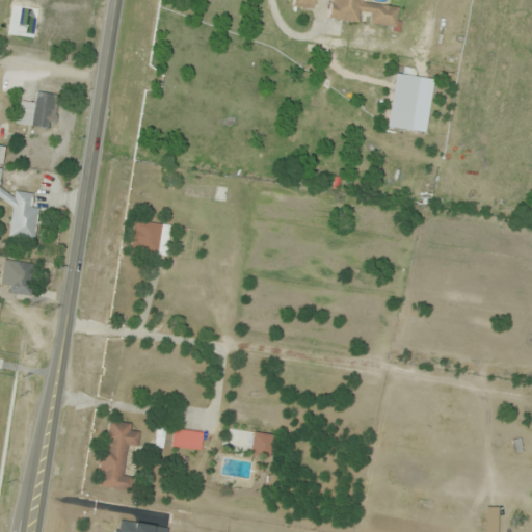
[(357,2),(357,0),(293,0),(293,7),(313,9),(314,0),(328,0),(327,19),(357,23),(358,12),(371,15),(370,24),(396,27),(399,7),(357,2)]
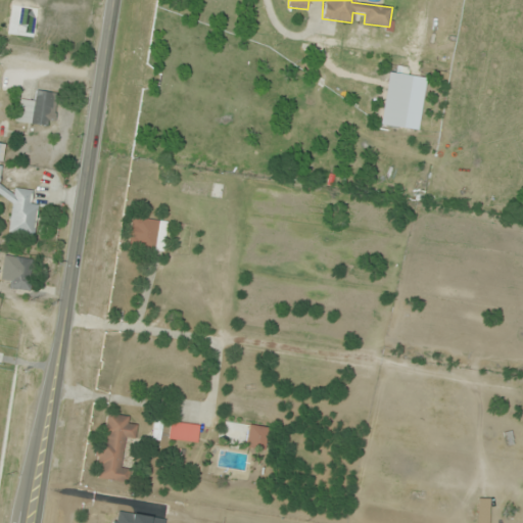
[(16,122),(53,128),(58,94),(36,90),(34,101),(20,99),(16,122)]
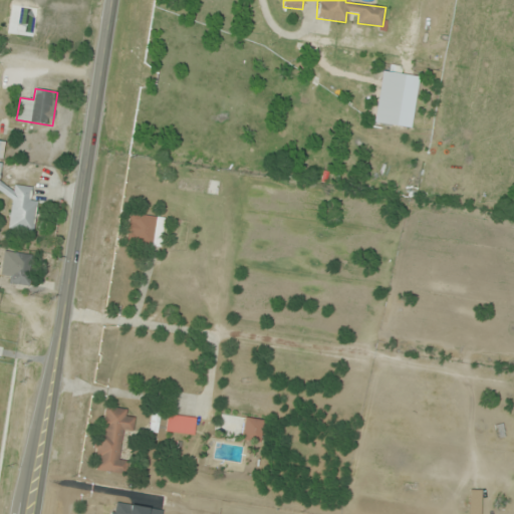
[(33,233),(37,202),(30,201),(32,188),(14,186),(14,187),(0,185),(0,176),(2,164),(0,163),(0,191),(14,193),(9,230),(33,233)]
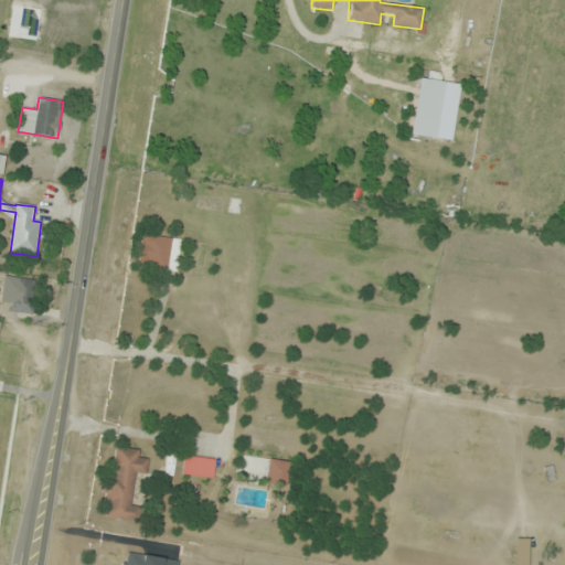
[(182,241),(142,234),(138,257),(148,258),(146,267),(177,273),(182,241)]
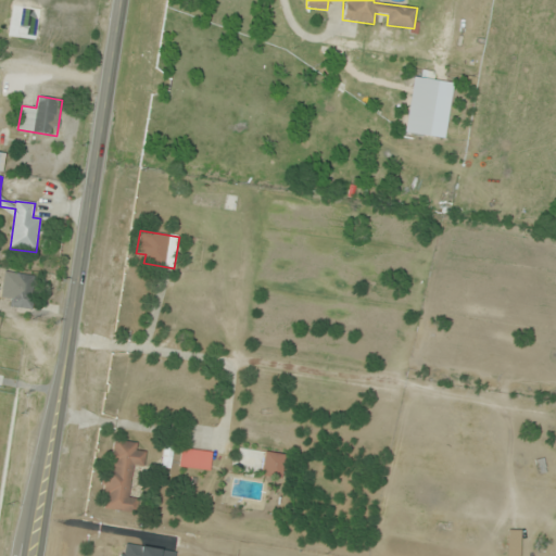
[(34,276),(14,275),(13,307),(33,308),(34,276)]
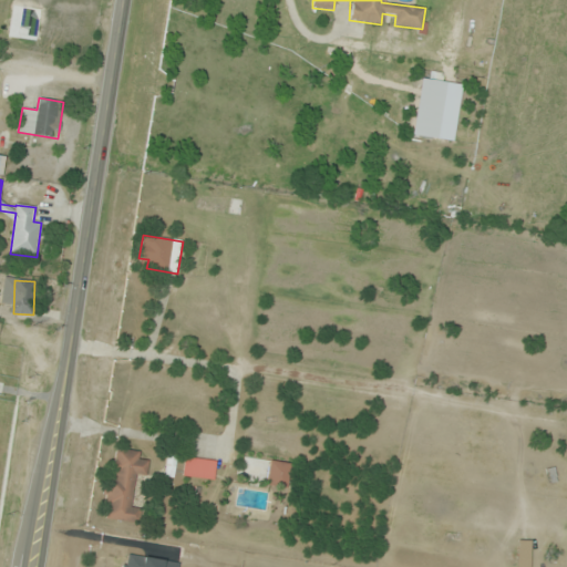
[(103,521),(141,523),(142,508),(133,508),(135,475),(147,476),(148,462),(140,461),(140,451),(117,450),(114,481),(106,481),(103,521)]
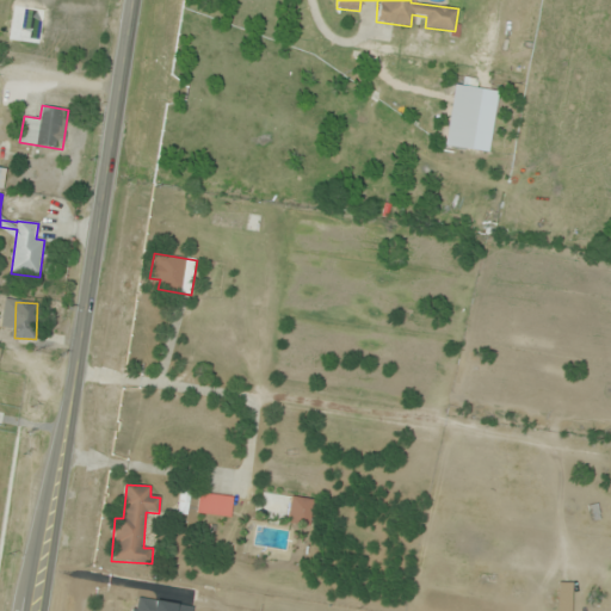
[(189,513),(189,492),(180,492),(179,513),(189,513)]
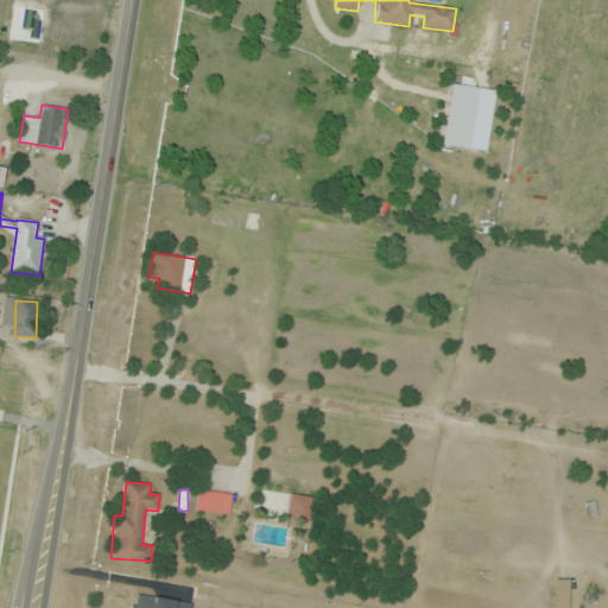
[(255,515),(309,523),(312,498),(259,489),(255,515)]
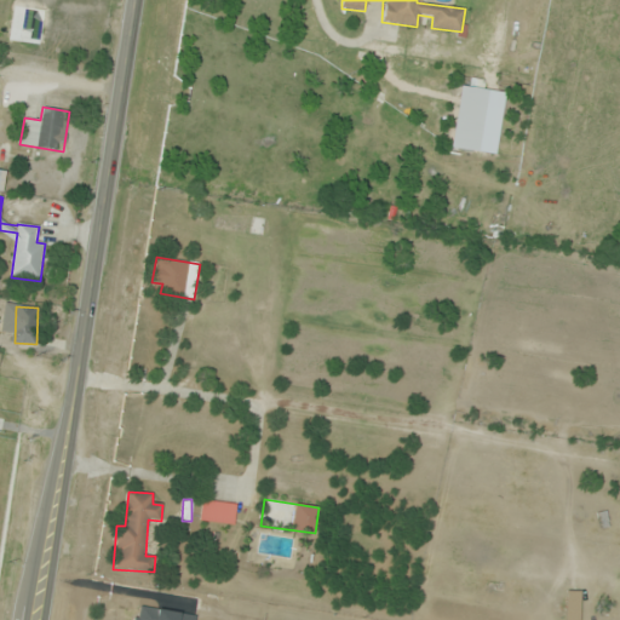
[(200,521),(235,524),(236,504),(201,500),(200,521)]
